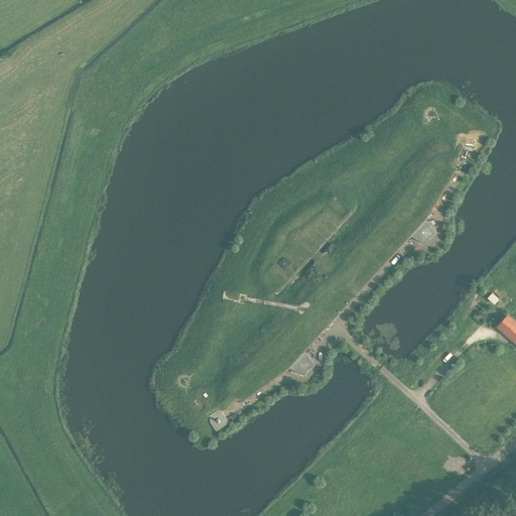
[(426,120),(426,121),(422,125),(424,126),(427,122),(428,122),(429,123),(430,123),(432,123),(433,123),(432,121),(430,121),(428,120),(427,119),(426,119),(426,118),(425,117),(425,116),(425,114),(426,113),(426,112),(427,111),(428,111),(429,110),(430,110),(432,110),(433,110),(434,111),(435,112),(436,113),(436,114),(436,116),(436,117),(436,118),(435,119),(434,120),(434,121),(435,122),(436,122),(437,121),(438,120),(439,118),(439,117),(439,116),(444,117),(443,115),(438,115),(438,113),(437,112),(437,111),(435,110),(434,109),(433,109),(432,109),(431,108),(429,109),(428,109),(427,109),(426,110),(425,111),(425,112),(424,113),(424,115),(423,116),(424,117),(424,119),(426,120)]
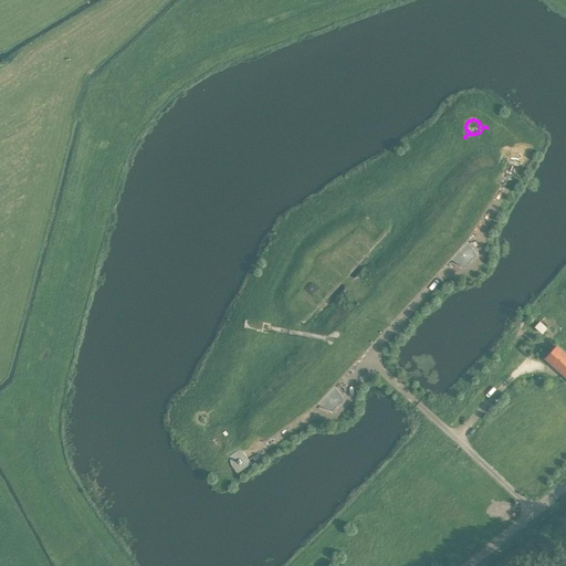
[(482,127),(482,128),(482,129),(481,132),(480,133),(479,134),(478,134),(477,135),(475,135),(474,135),(472,135),(471,135),(470,134),(469,134),(465,138),(468,140),(470,137),(471,137),(472,137),(474,138),(477,137),(479,137),(480,136),(482,135),(483,134),(484,132),(484,130),(488,130),(488,128),(482,127)]
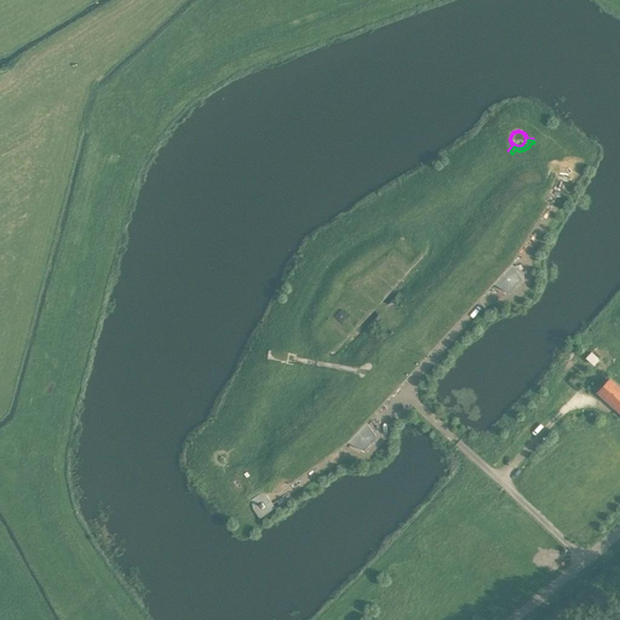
[(268,361),(287,365),(297,366),(297,365),(288,363),(288,359),(290,355),(298,356),(298,355),(288,354),(269,351),(268,361)]
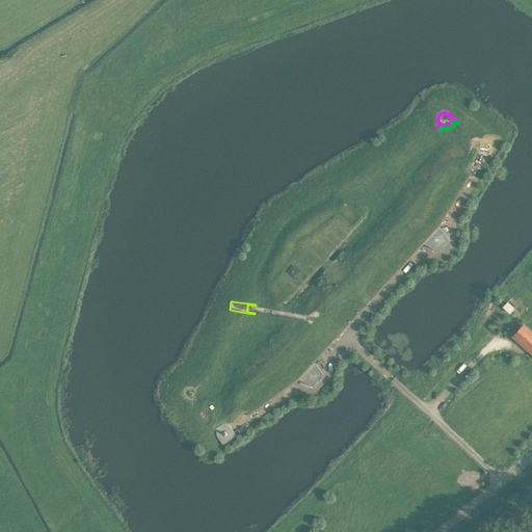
[(509,313),(513,308),(507,302),(503,307),(509,313)]
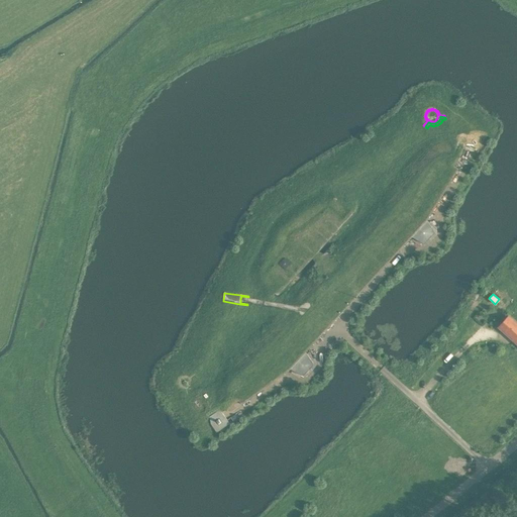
[(498,326),(516,343),(516,323),(508,315),(498,326)]
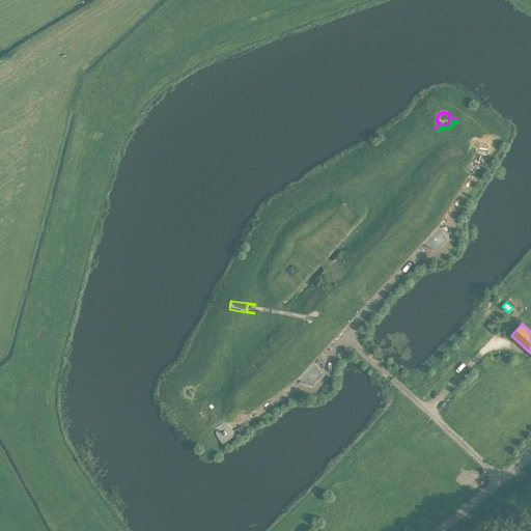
[(188,400),(189,400),(190,407),(191,407),(190,400),(191,400),(192,400),(194,399),(195,398),(196,397),(194,396),(194,397),(193,397),(191,398),(190,398),(189,398),(188,398),(187,397),(186,397),(185,396),(185,395),(184,393),(184,392),(185,391),(185,390),(186,389),(187,388),(188,387),(189,387),(190,387),(191,387),(192,387),(193,388),(194,389),(195,390),(195,391),(195,392),(195,393),(195,394),(197,395),(197,394),(197,392),(197,391),(196,389),(195,388),(199,385),(199,384),(195,387),(193,386),(192,386),(191,385),(189,386),(188,386),(187,386),(186,387),(185,388),(184,389),(183,390),(183,391),(183,392),(183,393),(183,394),(183,396),(184,397),(185,398),(186,399),(187,400),(188,400)]
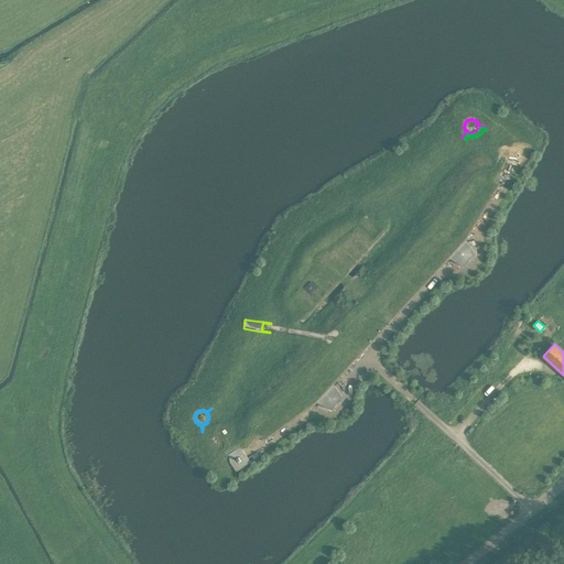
[(207,412),(208,413),(209,415),(209,416),(209,419),(209,420),(208,421),(208,422),(207,423),(206,424),(204,425),(203,425),(202,425),(203,432),(205,431),(205,427),(206,426),(207,425),(209,424),(210,423),(212,421),(212,420),(212,418),(212,415),(212,413),(210,412),(214,410),(212,409),(207,412)]
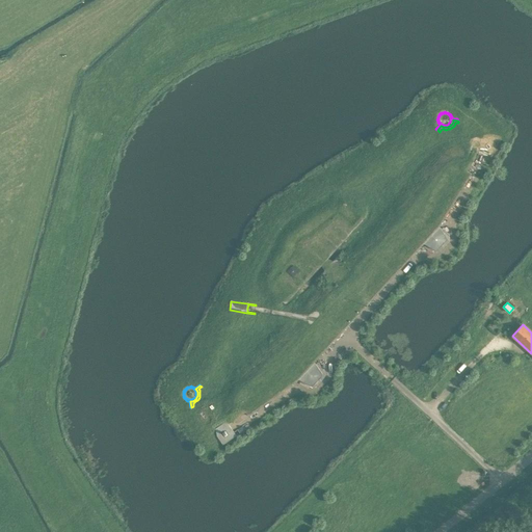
[(216,435),(222,445),(236,435),(227,423),(225,421),(215,428),(216,435)]
